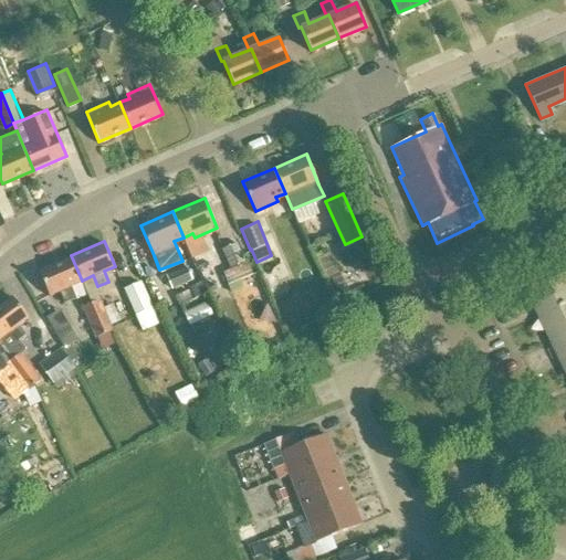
[(248,262),(238,241),(223,247),(232,268),(248,262)]
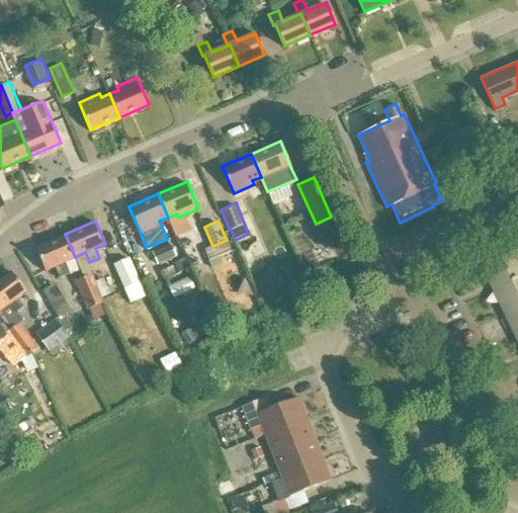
[(65,261),(75,257),(65,234),(35,246),(45,269),(55,265),(59,275),(70,271),(65,261)]
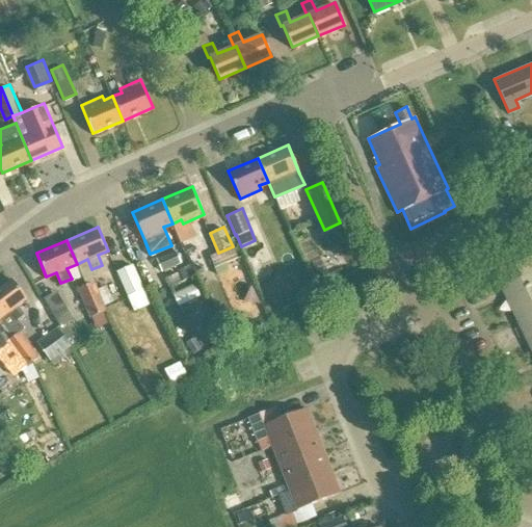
[(161,269),(181,261),(176,248),(156,257),(161,269)]
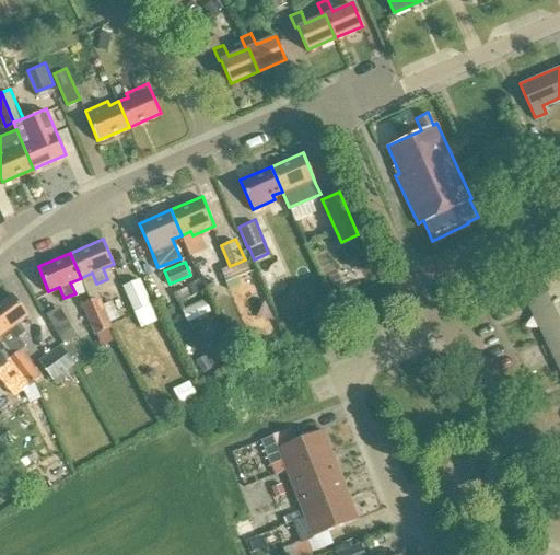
[(557,269),(520,287),(532,312),(559,298),(559,264),(556,267),(557,269)]
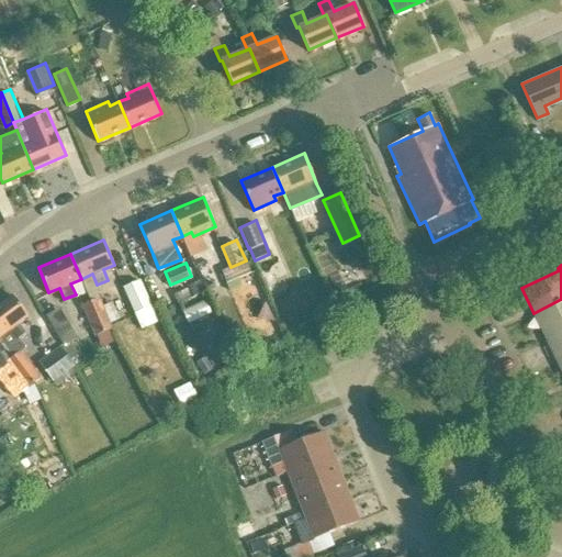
[(144,325),(161,319),(144,275),(126,281),(144,325)]
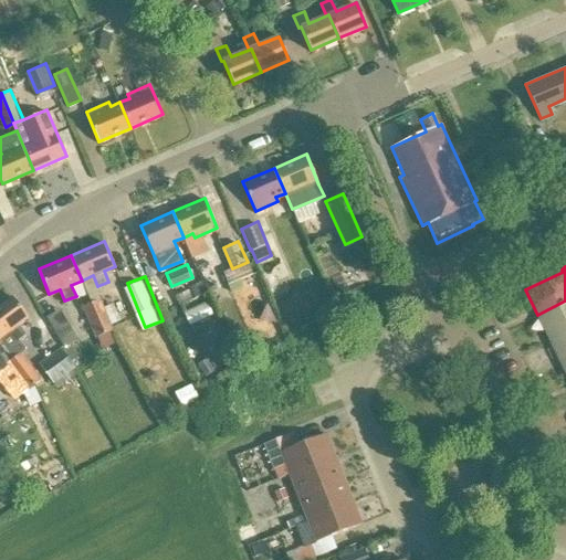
[(324,314),(324,291),(279,291),(279,315),(324,314)]
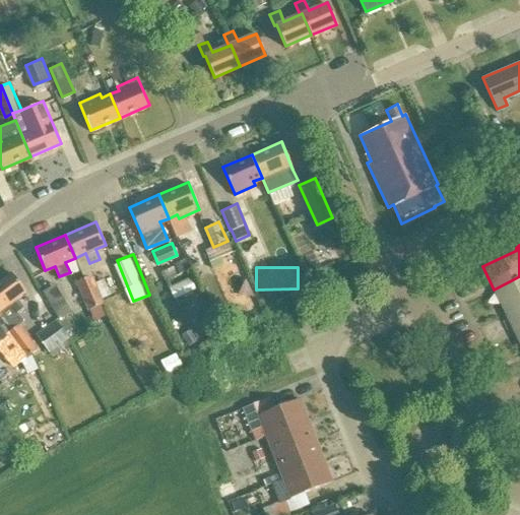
[(10,270),(0,278),(0,311),(12,327),(18,323),(22,320),(16,312),(23,306),(20,302),(17,298),(25,291),(10,270)]
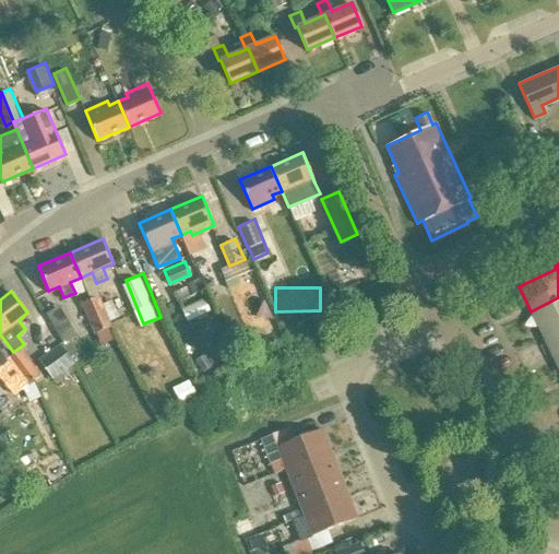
[(188,306),(191,315),(213,306),(209,294),(195,299),(197,303),(188,306)]
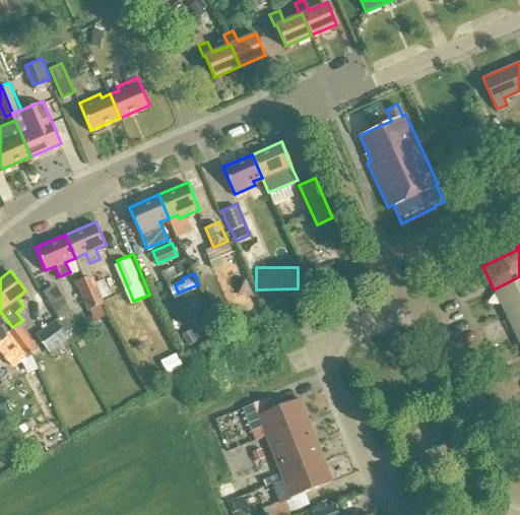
[(98,288),(95,282),(91,274),(77,280),(82,295),(98,288)]
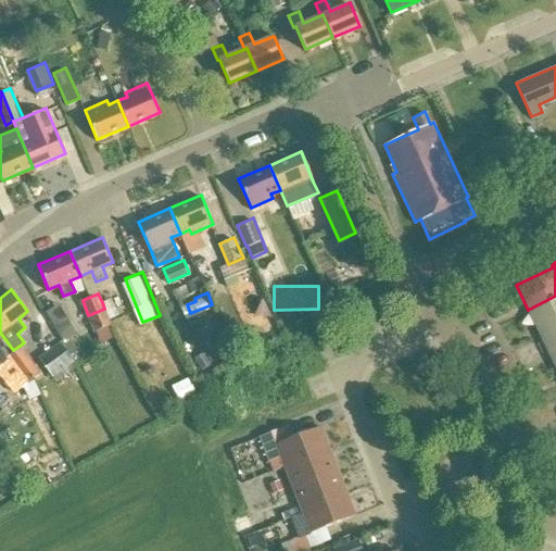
[(555,296),(528,310),(540,335),(555,327),(555,296)]
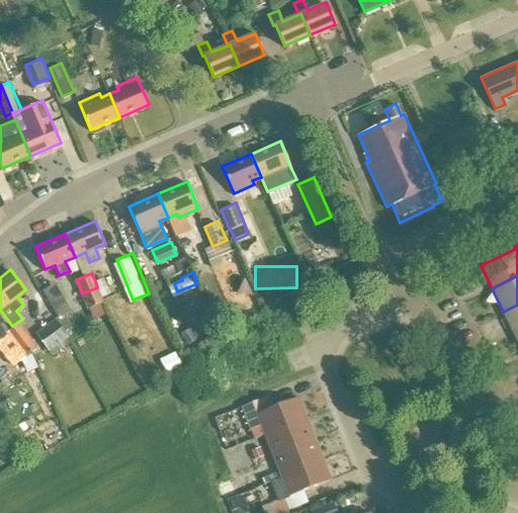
[(82,293),(88,308),(103,302),(97,287),(82,293)]
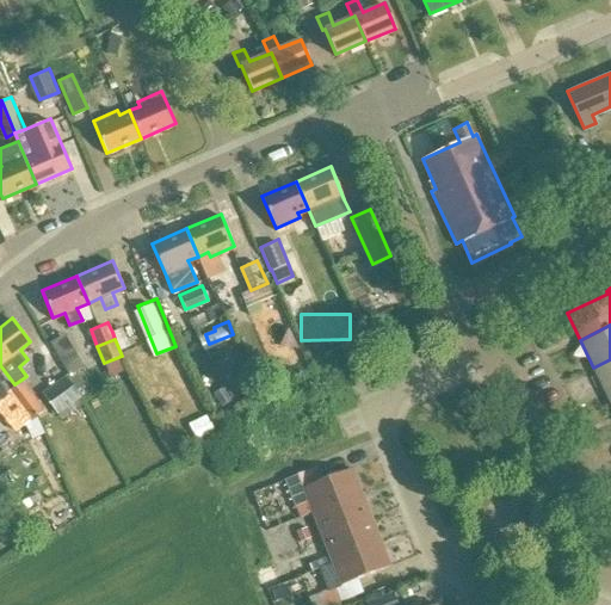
[(610,359),(593,368),(606,395),(610,393),(610,359)]
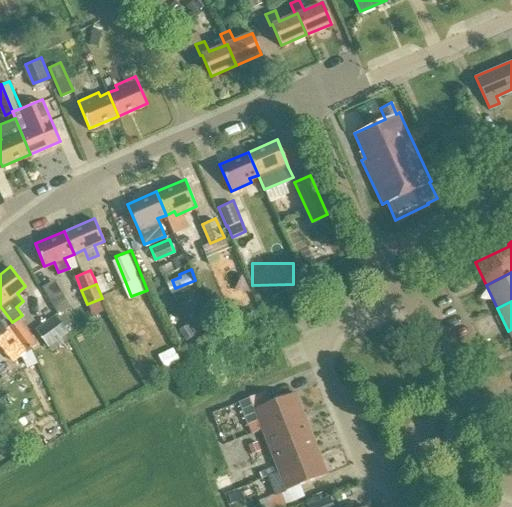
[(0,335),(8,330),(6,327),(12,322),(0,306),(0,335)]
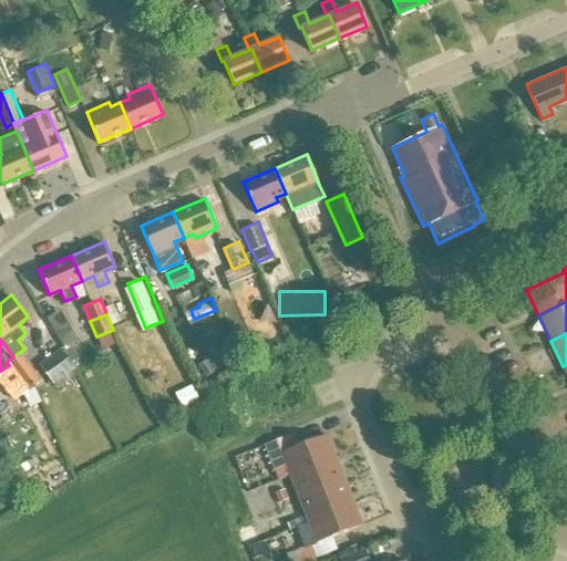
[(74,366),(61,349),(40,364),(53,382),(74,366)]
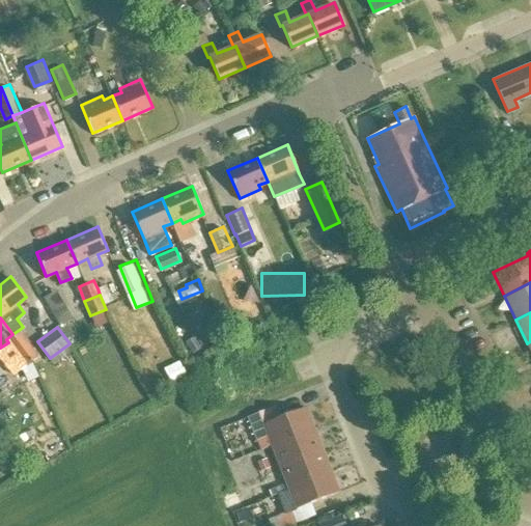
[(12,334),(6,339),(8,342),(16,352),(29,342),(19,330),(12,334)]
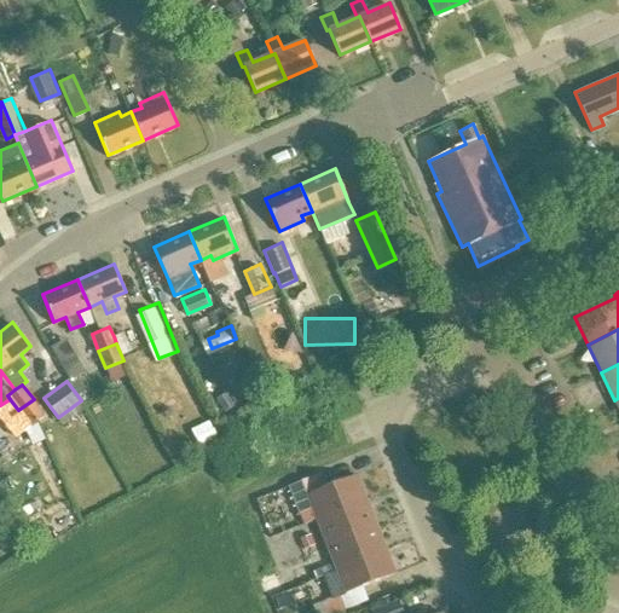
[(34,399),(18,410),(29,424),(45,414),(34,399)]
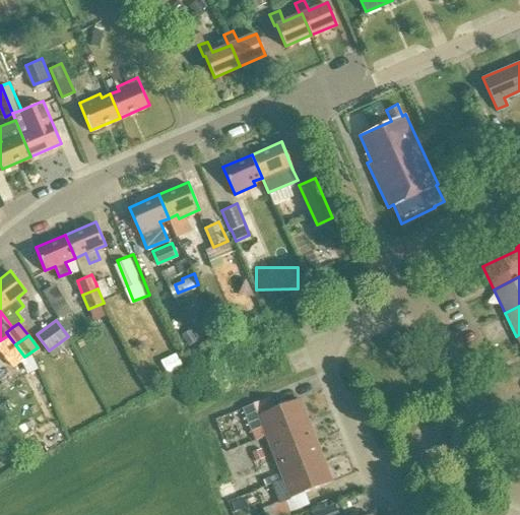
[(170,370),(186,365),(181,350),(165,356),(170,370)]
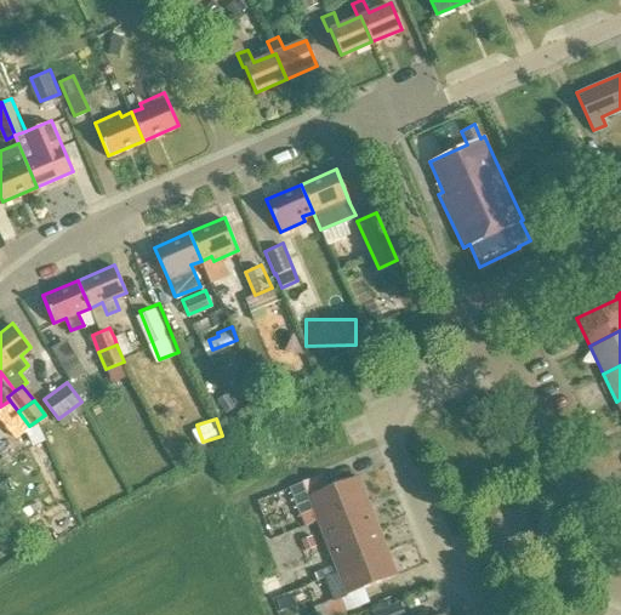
[(358,474),(307,494),(317,519),(368,499),(358,474)]
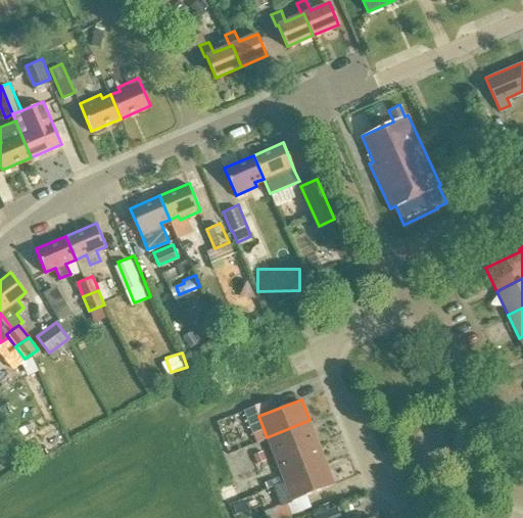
[(310,420),(267,437),(275,458),(318,441),(310,420)]
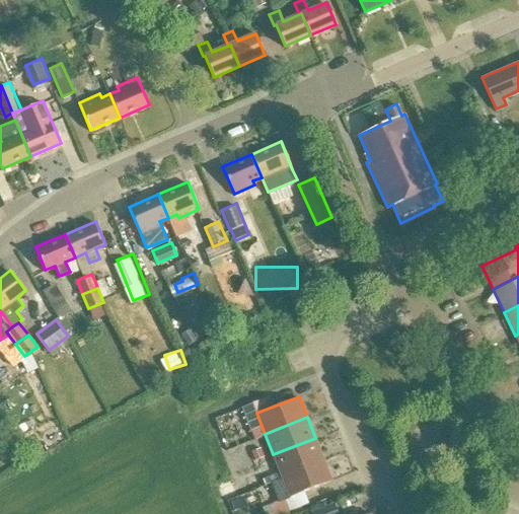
[(315,438),(273,454),(281,474),(323,458),(315,438)]
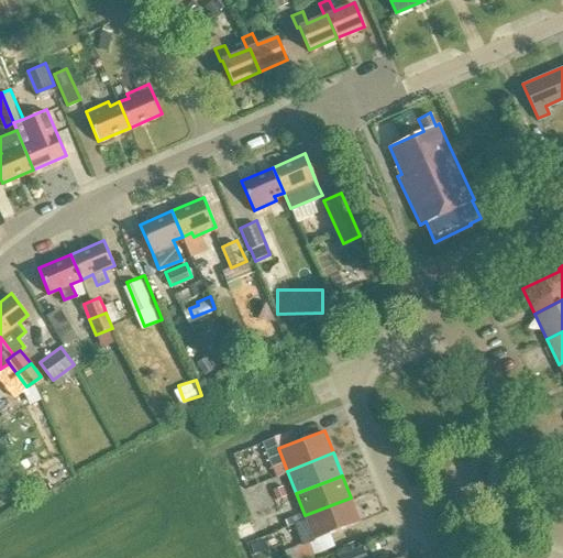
[(351,498),(305,515),(315,538),(360,520),(351,498)]
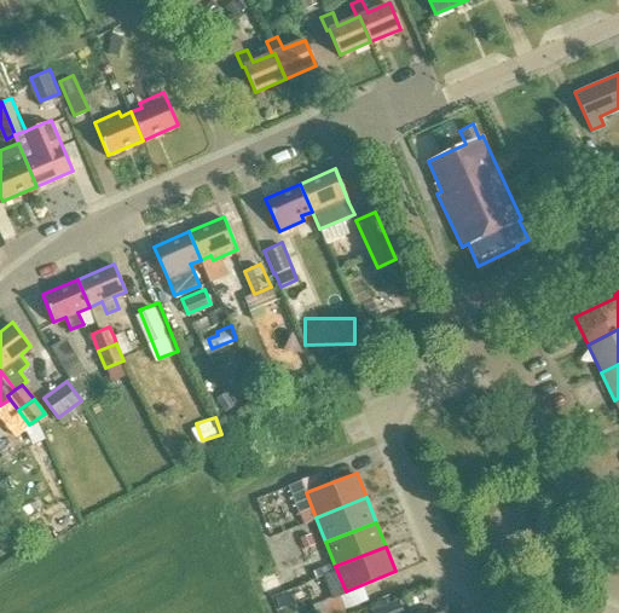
[(347,591),(327,595),(329,612),(333,612),(350,611),(347,591)]
